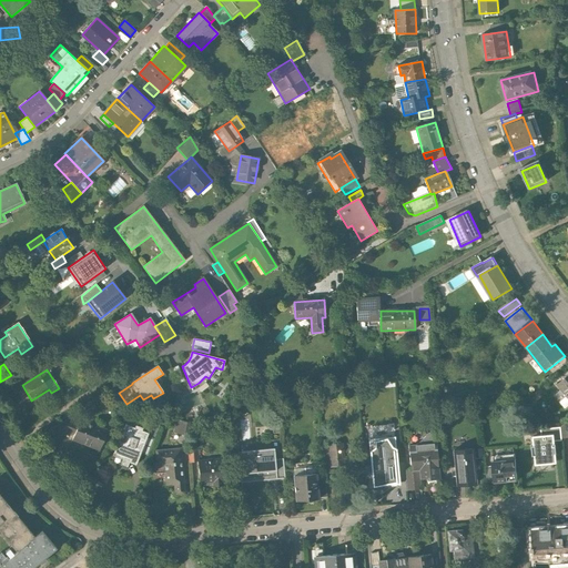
[(567,376),(558,385),(567,396),(567,376)]
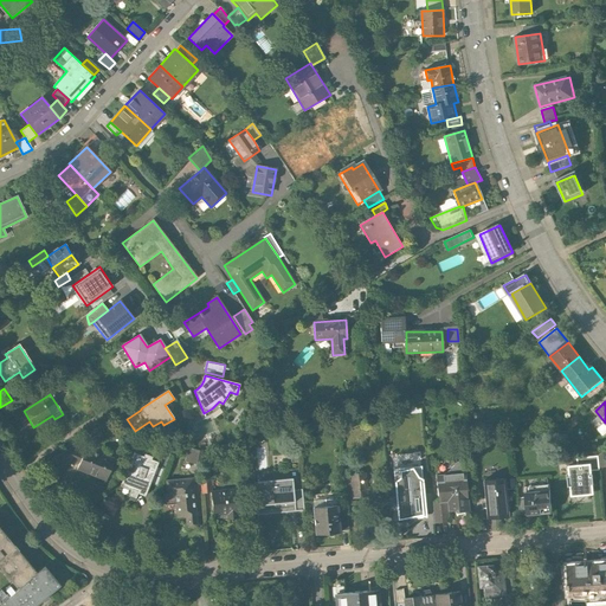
[(70,449),(50,461),(56,469),(70,461),(81,465),(85,453),(70,449)]
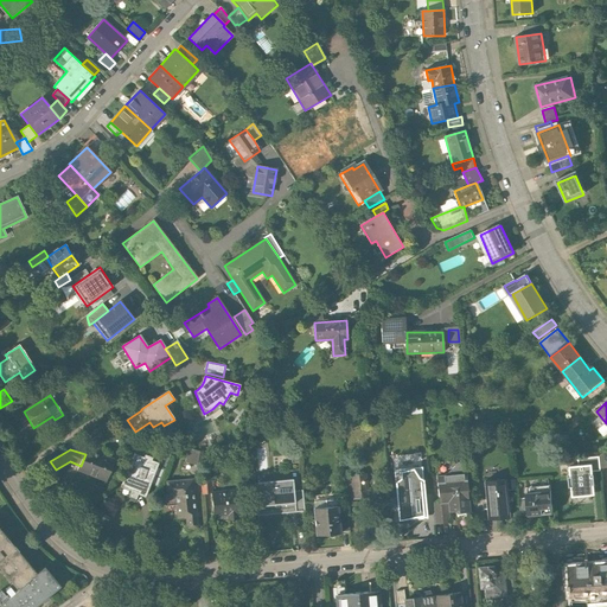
[(208,454),(187,449),(185,461),(204,466),(208,454)]
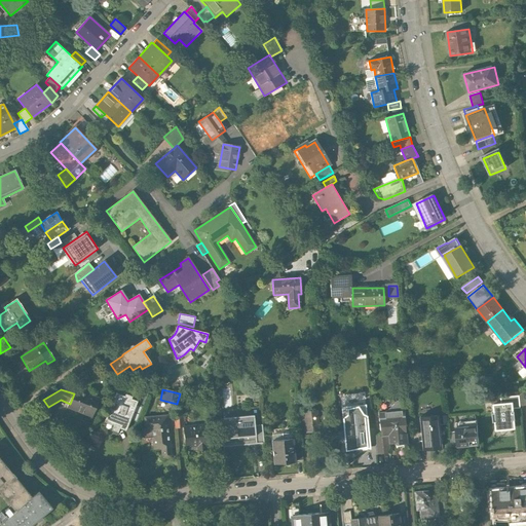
[(75,390),(74,393),(70,404),(69,408),(91,417),(99,400),(75,390)]
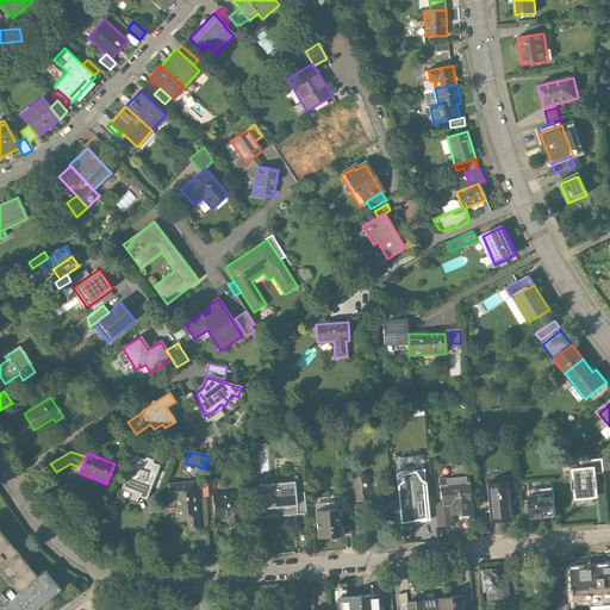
[(163,453),(159,466),(150,487),(159,490),(172,456),(163,453)]
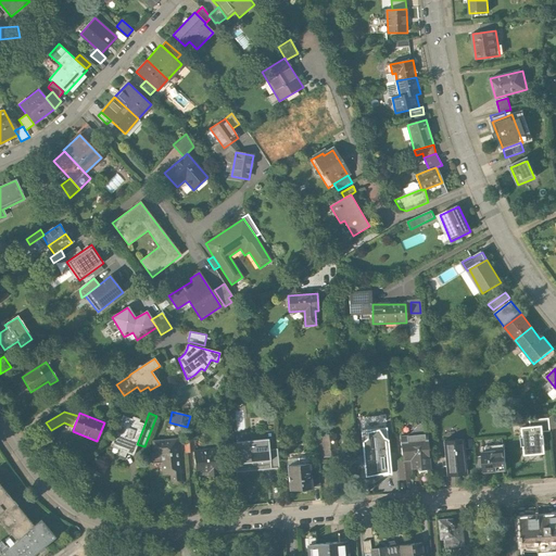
[(133,419),(124,416),(110,451),(124,456),(126,452),(133,454),(137,444),(144,425),(138,422),(139,419),(134,417),(133,419)]
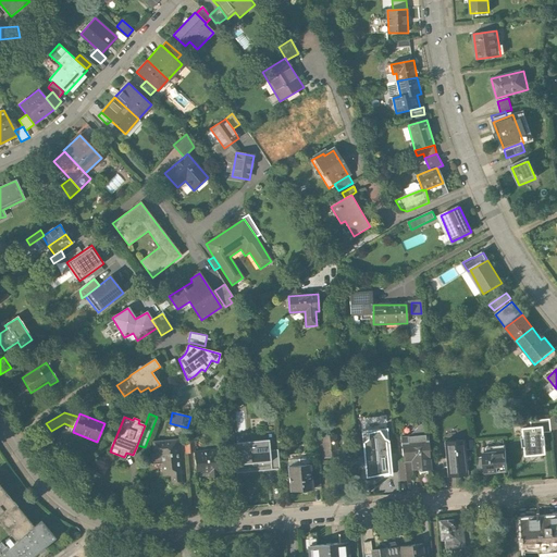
[(523,429),(525,457),(547,456),(545,434),(552,434),(552,430),(552,420),(530,422),(531,429),(523,429)]
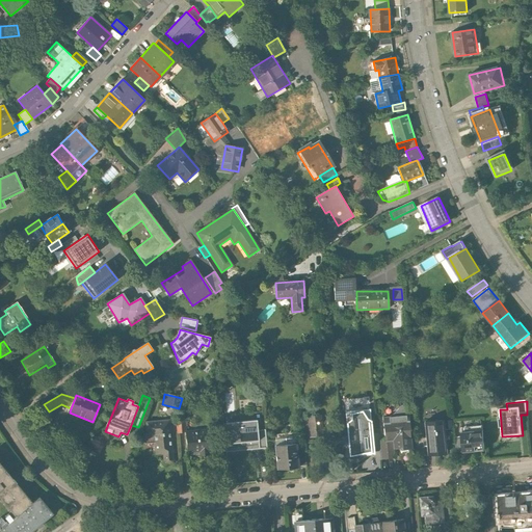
[(372,452),(368,409),(344,411),(348,454),(372,452)]
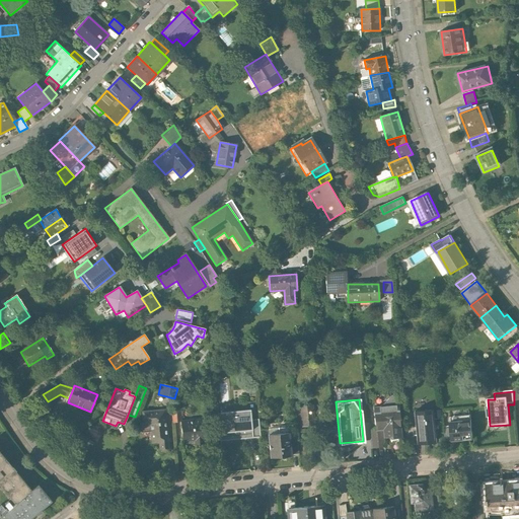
[(313,406),(295,408),(296,427),(314,426),(313,406)]
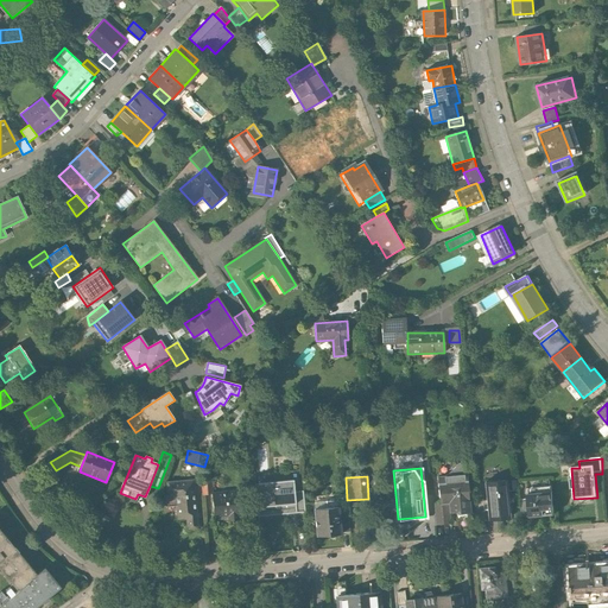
[(468,476),(439,479),(442,505),(450,504),(451,514),(470,513),(468,476)]
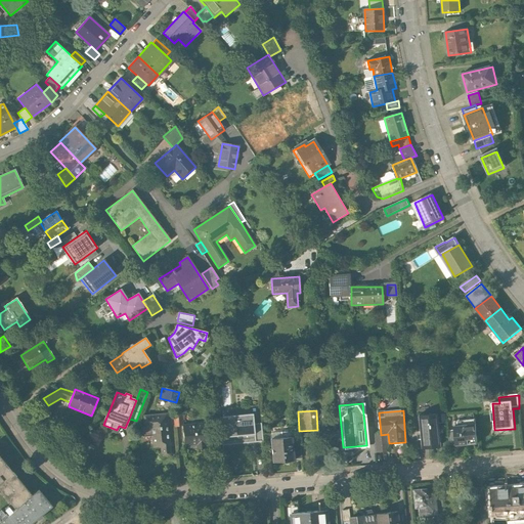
[(182,413),(173,415),(174,426),(182,426),(182,413)]
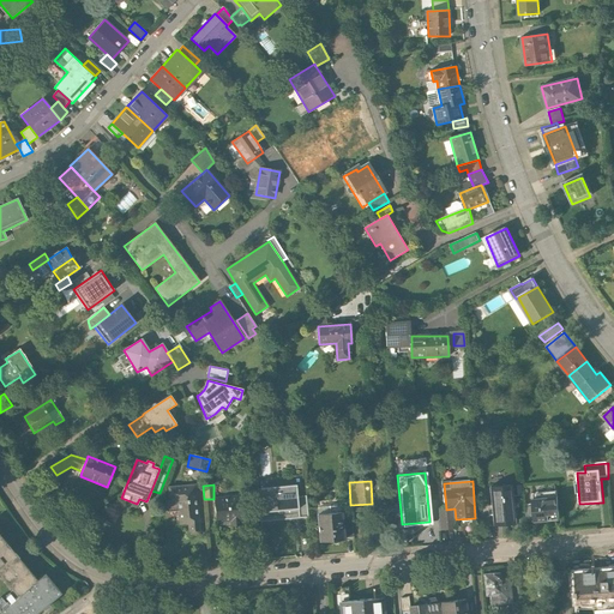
[(196,486),(169,488),(170,501),(167,503),(168,512),(179,512),(179,525),(188,524),(190,535),(200,535),(196,486)]
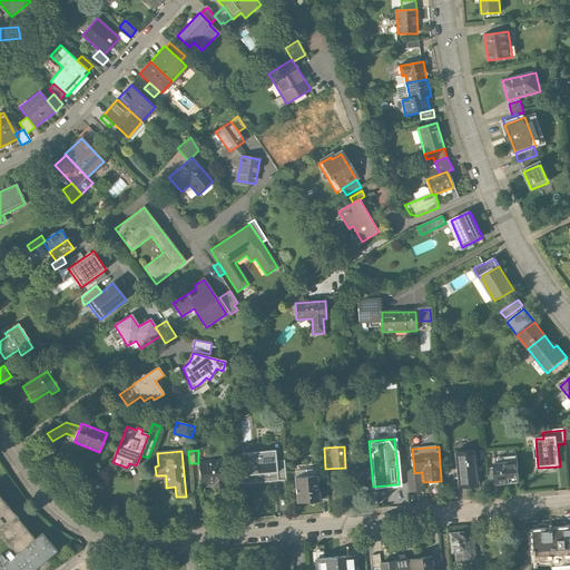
[(275,452),(243,455),(244,475),(268,473),(276,473),(275,452)]
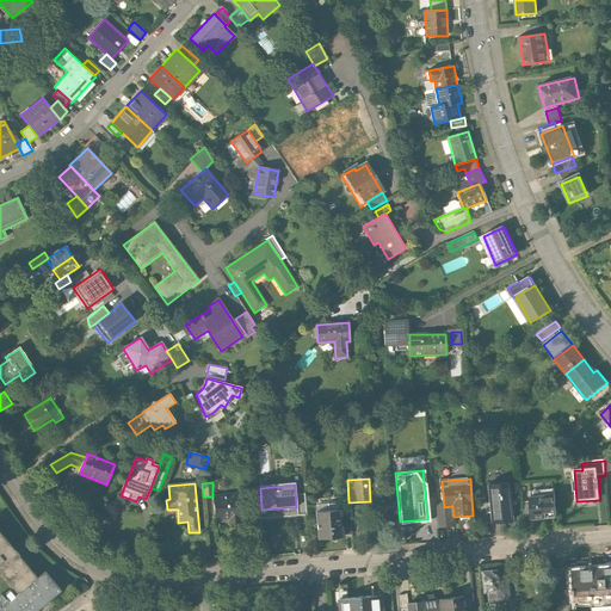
[(507,485),(489,486),(491,505),(492,524),(511,522),(507,485)]
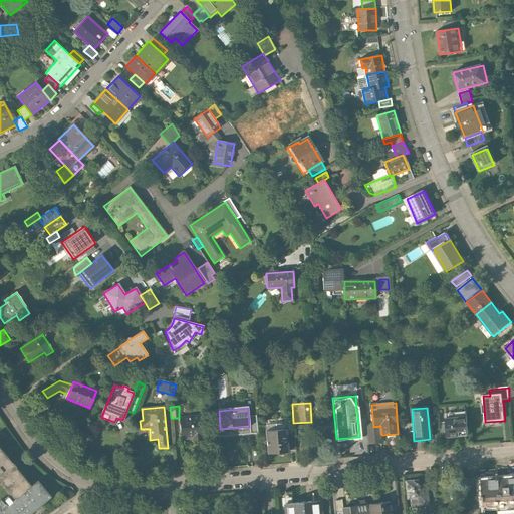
[(447,414),(447,423),(448,436),(468,434),(466,413),(447,414)]
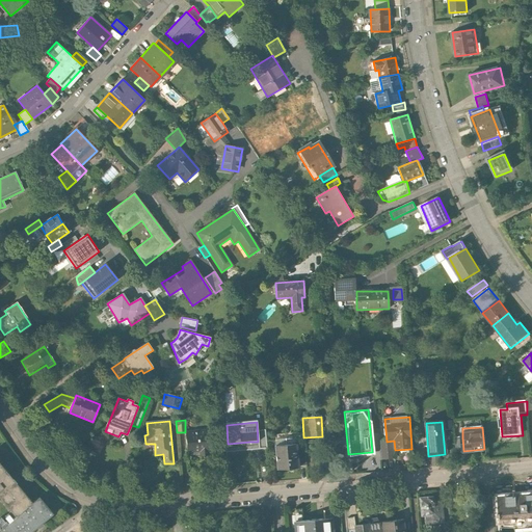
[(206,431),(186,433),(188,453),(200,452),(200,456),(209,455),(206,431)]
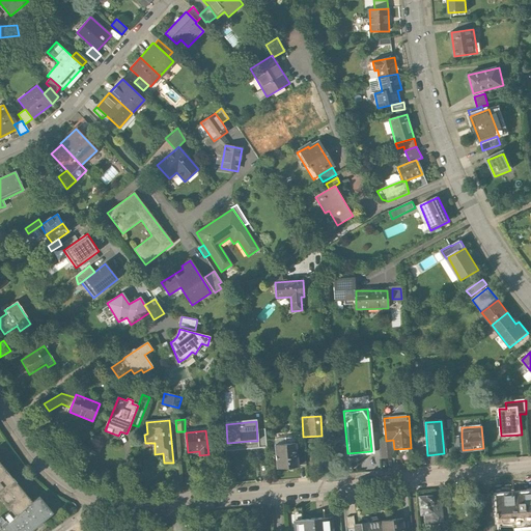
[(418,455),(427,455),(426,439),(422,439),(421,437),(416,437),(418,455)]
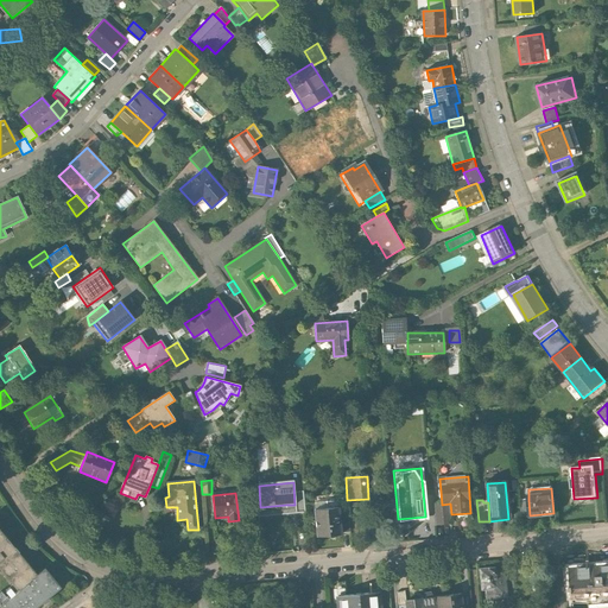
[(529,500),(519,500),(520,517),(530,515),(529,500)]
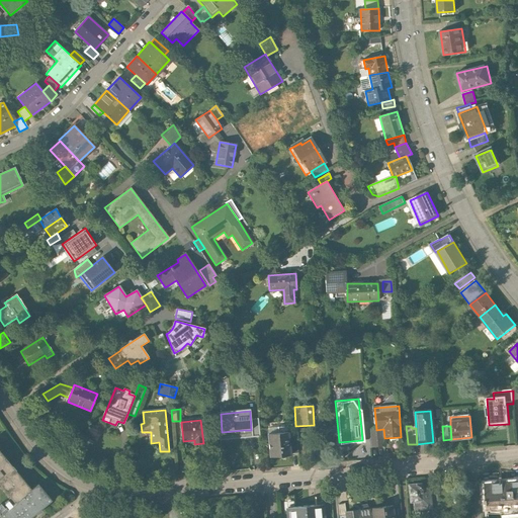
[(258,429),(251,430),(244,430),(245,442),(259,441),(258,429)]
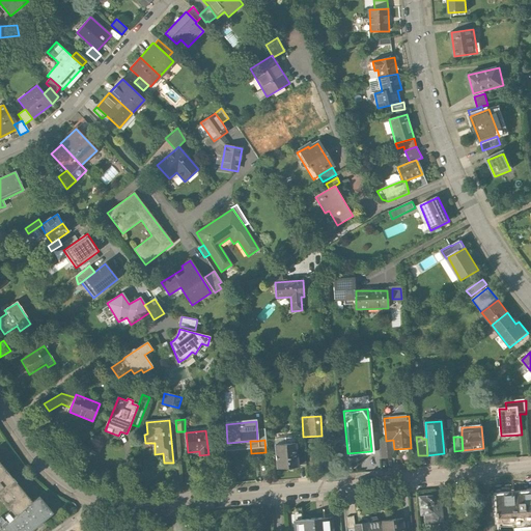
[(393,440),(386,441),(380,441),(381,458),(394,457),(394,449),(393,440)]
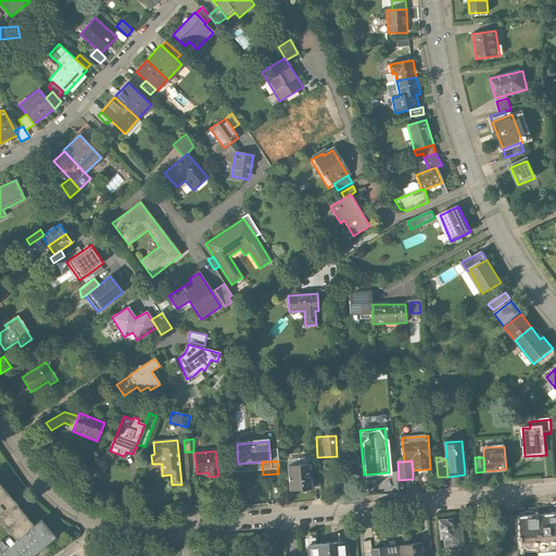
[(288,467),(290,491),(312,489),(311,474),(310,465),(288,467)]
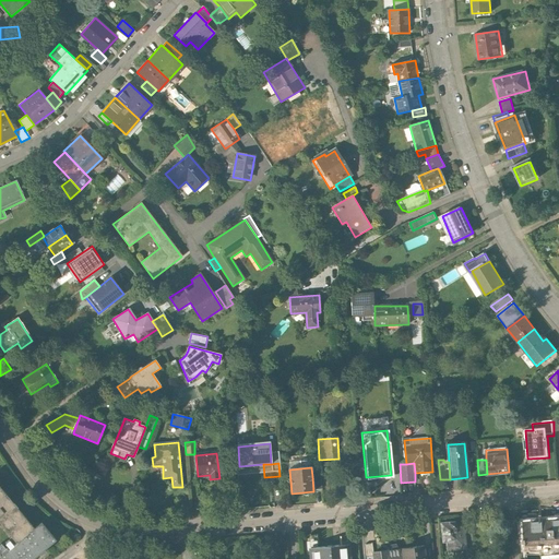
[(320,475),(312,476),(313,491),(322,490),(320,475)]
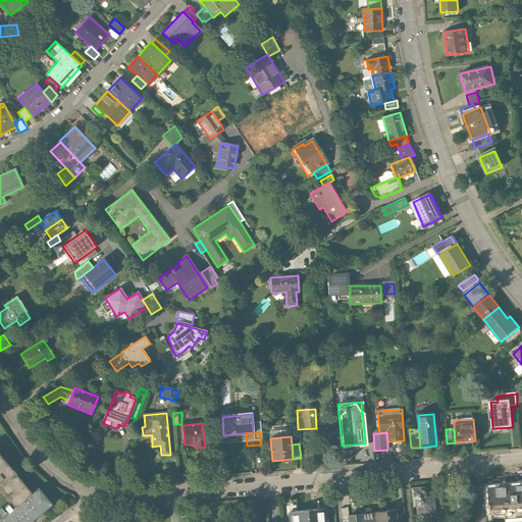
[(32,496),(0,456),(0,489),(15,509),(32,496)]
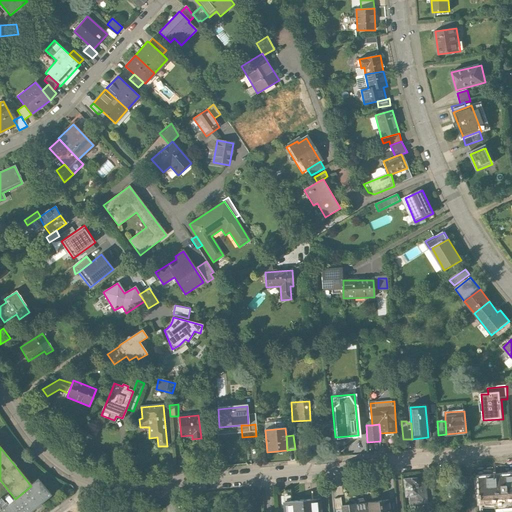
[(511,472),(477,475),(480,506),(511,503),(511,472)]
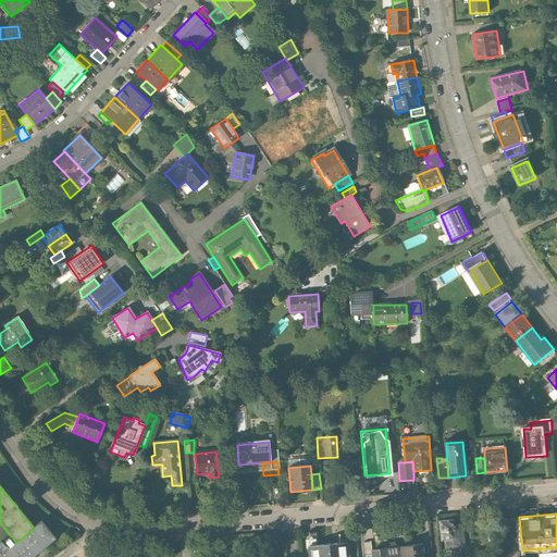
[(455,520),(440,522),(442,541),(446,541),(446,551),(466,548),(462,527),(455,527),(455,520)]
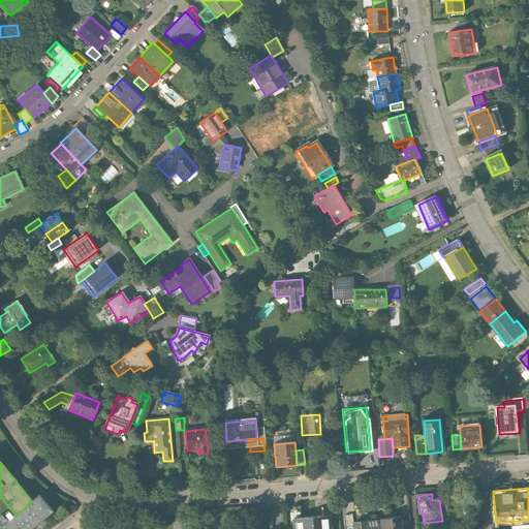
[(40,496),(32,502),(16,516),(0,528),(32,528),(54,512),(40,496)]
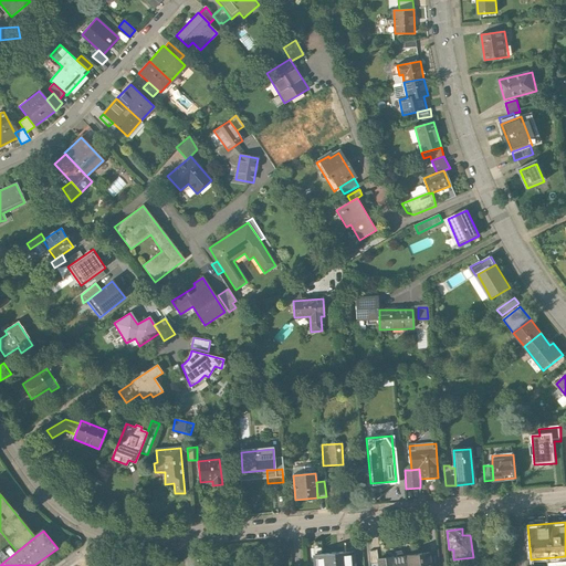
[(354,565),(353,551),(314,555),(314,565),(354,565)]
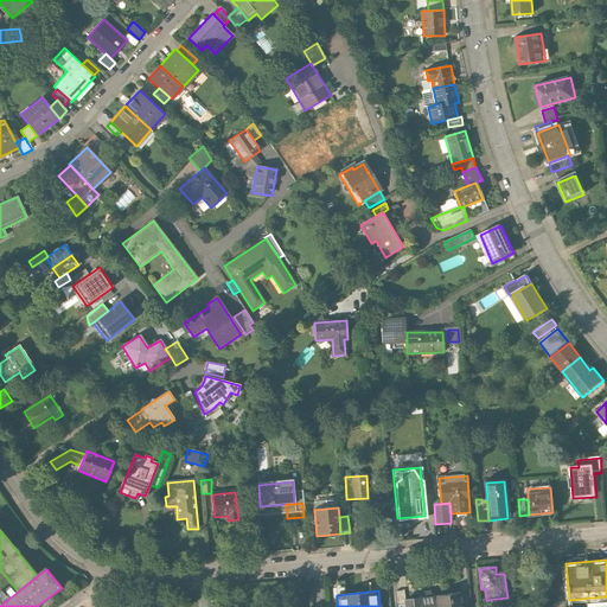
[(461,606),(460,594),(436,596),(436,606),(461,606)]
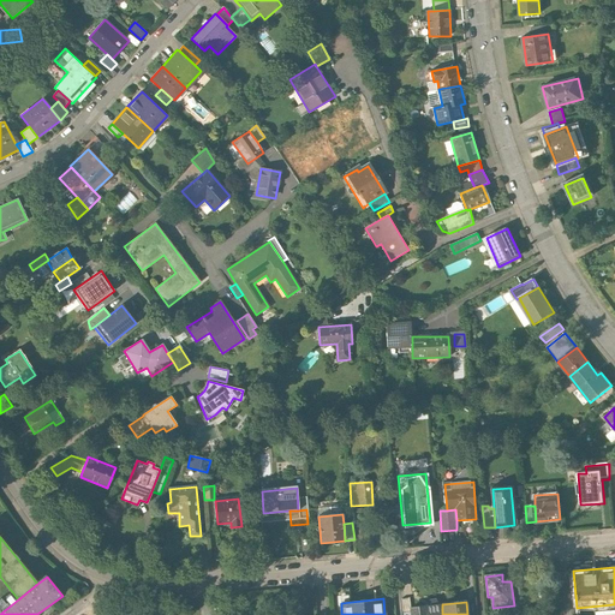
[(442,614),(442,604),(410,608),(410,614),(442,614)]
